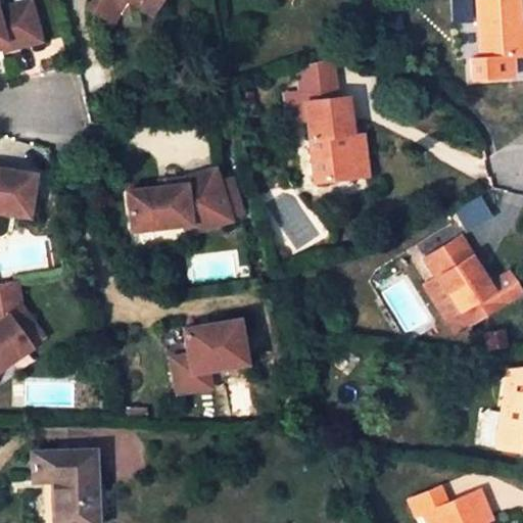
[(0,34),(4,34),(8,47),(43,37),(33,0),(21,0),(0,6),(0,34)]
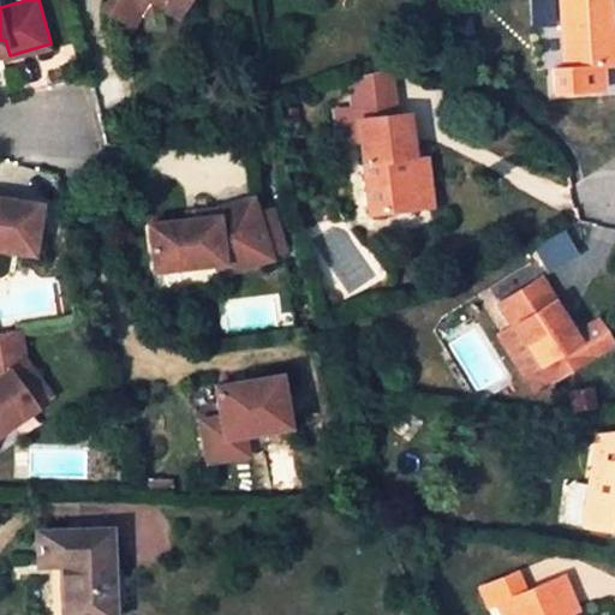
[(111,0),(107,7),(135,23),(141,12),(165,5),(180,13),(187,0),(111,0)]
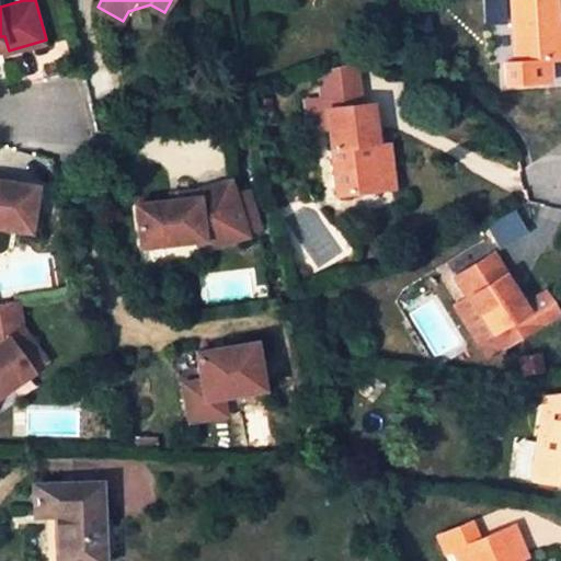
[(482,0),(484,24),(506,23),(505,0),(482,0)]
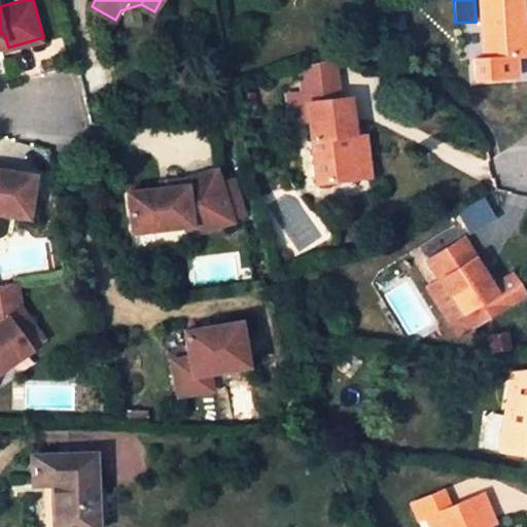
[(526,66),(526,56),(526,50),(525,23),(523,0),(482,0),(487,59),(488,69),(515,67),(526,66)]
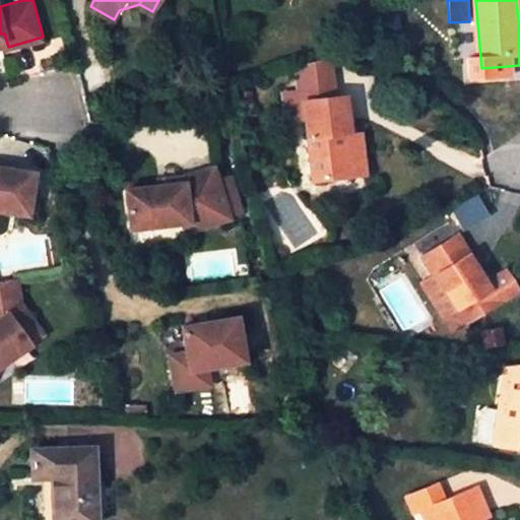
[(300,63),(306,101),(339,96),(334,54),(300,63)]
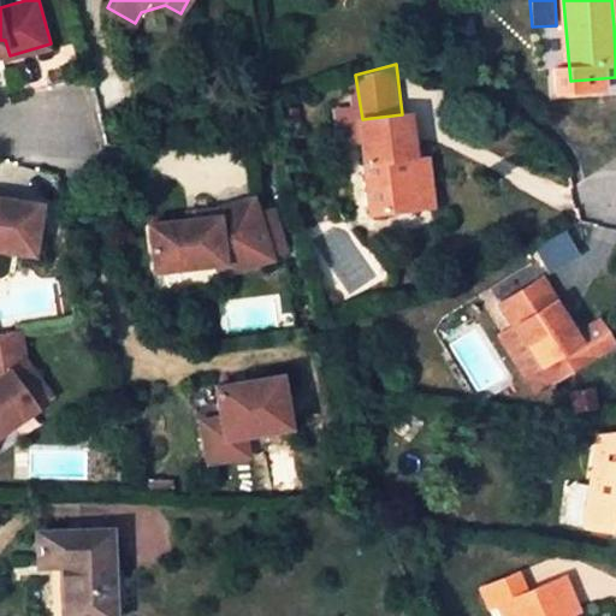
[(569,69),(552,71),(555,98),(603,94),(602,78),(570,81),(569,69)]
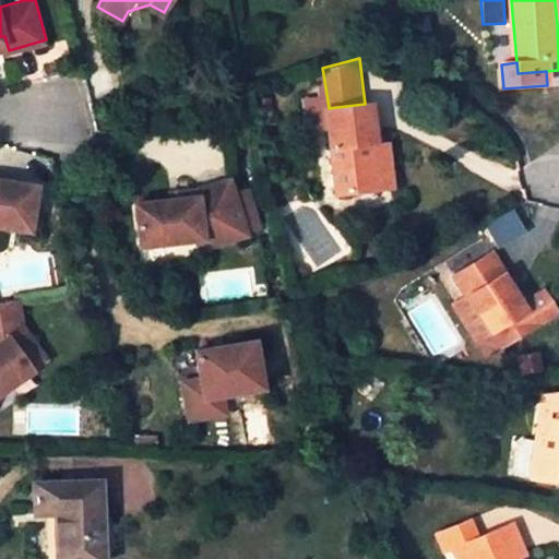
[(340,191),(382,187),(377,144),(372,103),(365,104),(329,108),(340,191)]
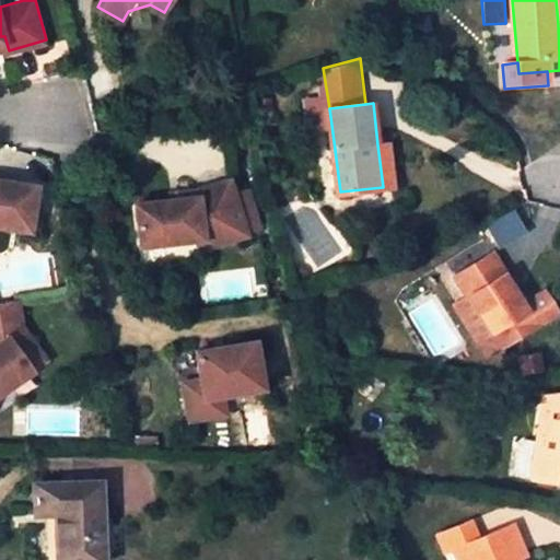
[(389,142),(377,144),(383,187),(395,186),(389,142)]
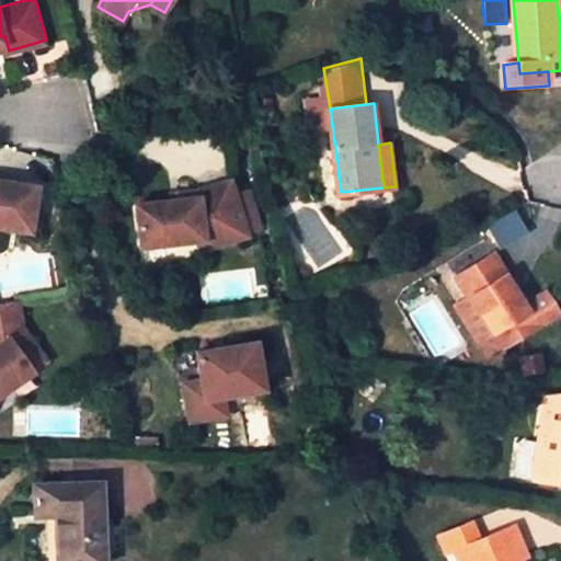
[(204,189),(202,205),(185,202),(186,207),(176,208),(176,204),(139,208),(145,250),(207,242),(205,229),(226,224),(230,240),(252,233),(238,180),(204,189)]
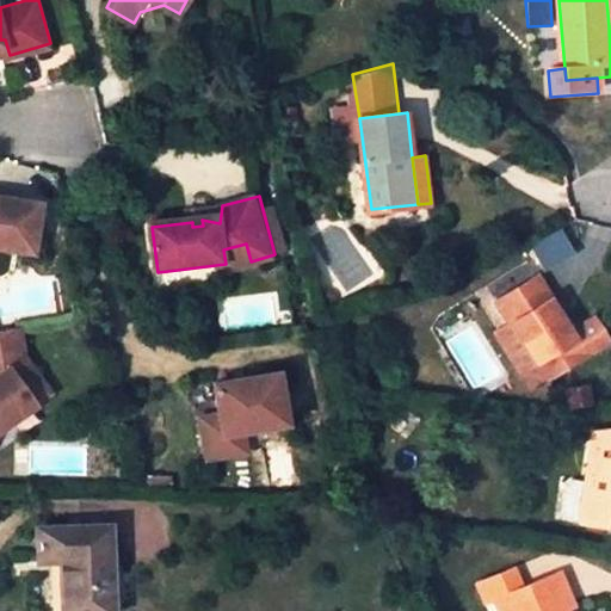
[(0,251),(24,259),(39,214),(0,199),(0,251)]
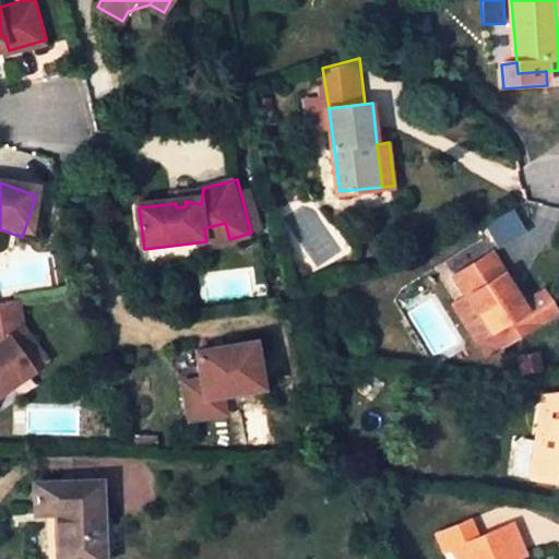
[(201,204),(203,188),(175,195),(176,203),(176,207),(186,206),(185,201),(201,204)]
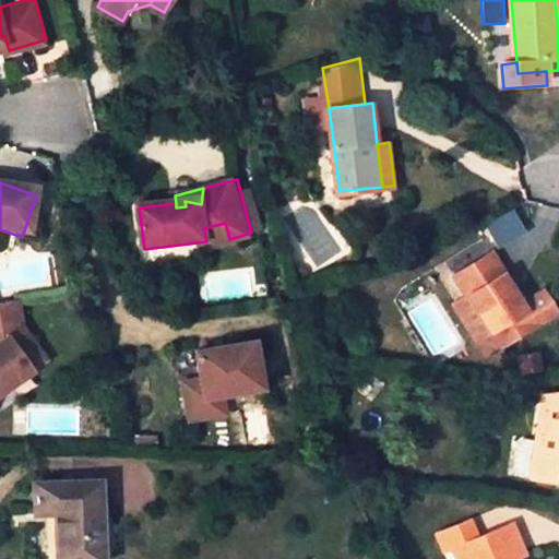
[(204,228),(206,241),(229,239),(225,223),(204,228)]
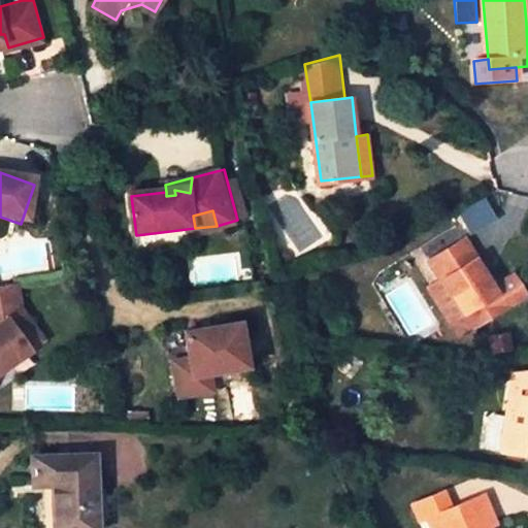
[(443,273),(458,299),(472,325),(505,304),(491,278),(466,236),(433,257),(443,273)]
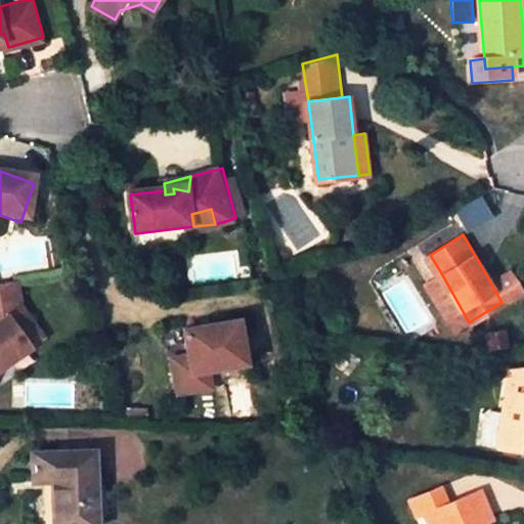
[(509,263),(487,276),(501,302),(523,289),(509,263)]
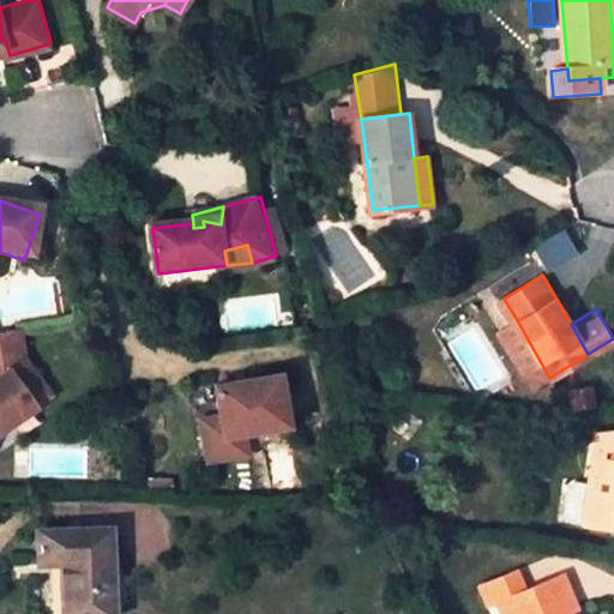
[(534,387),(549,378),(533,348),(516,318),(500,327),(534,387)]
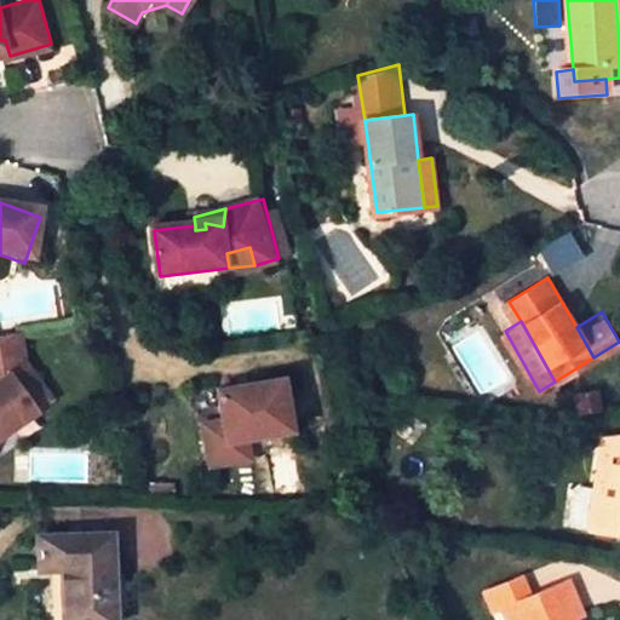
[(0,437),(38,409),(34,405),(49,392),(26,361),(19,332),(0,334),(0,437)]
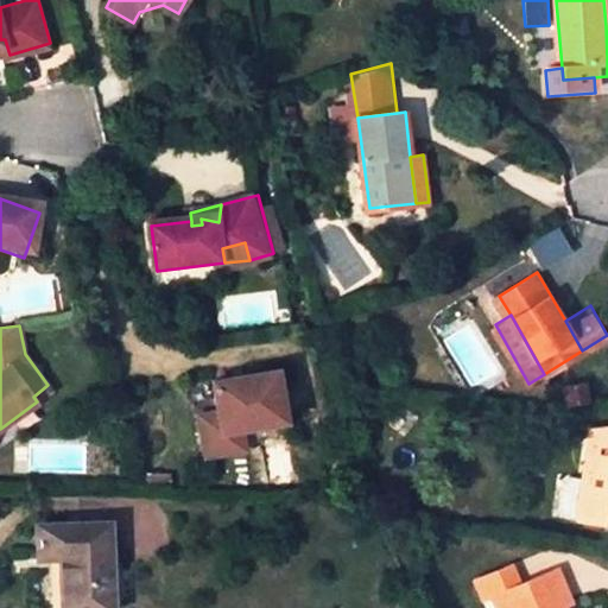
[(274,331),(235,337),(241,375),(280,369),(274,331)]
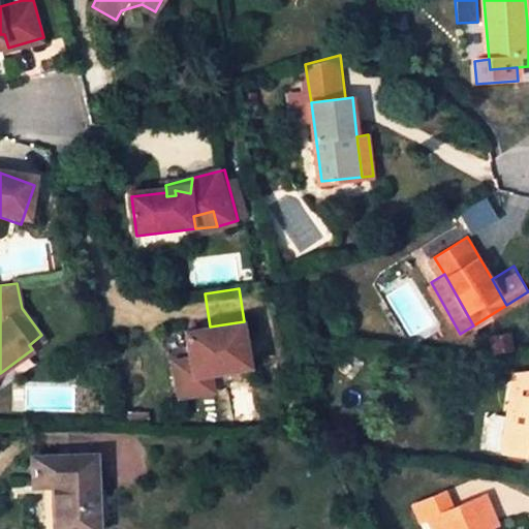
[(210,327),(197,329),(201,359),(185,361),(188,381),(207,379),(206,372),(220,370),(259,364),(252,320),(244,321),(210,327)]
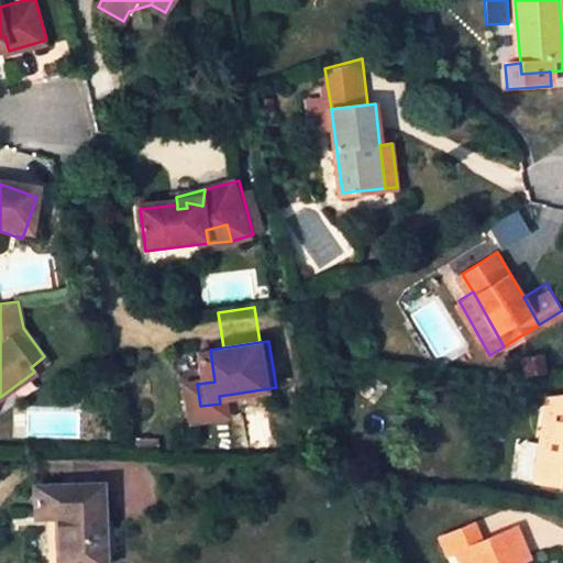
[(542,352),(518,357),(523,378),(548,373),(542,352)]
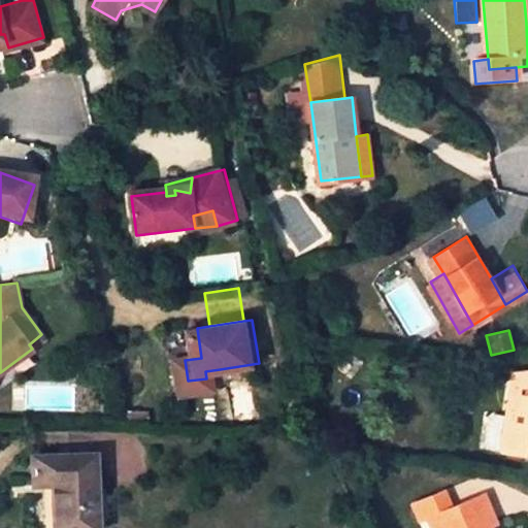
[(41,334),(29,344),(32,349),(45,338),(41,334)]
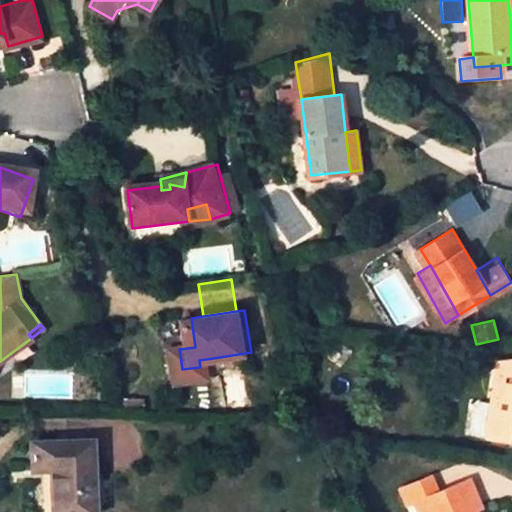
[(213,358),(199,360),(200,367),(182,369),(183,380),(216,375),(213,358)]
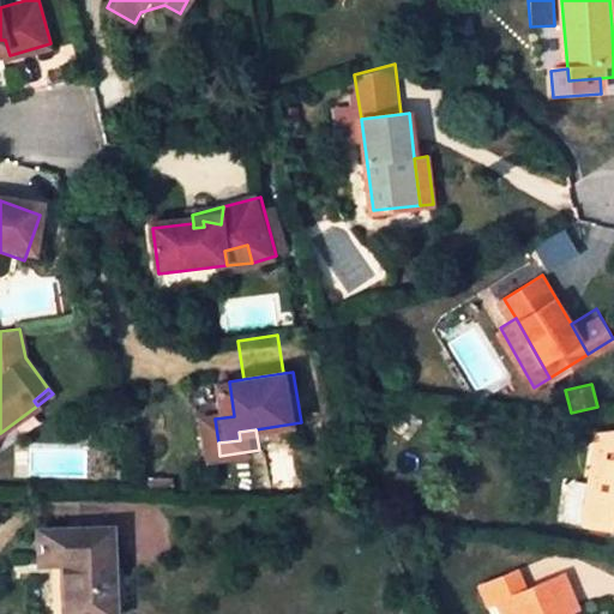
[(613,527),(613,441),(595,439),(588,485),(570,481),(559,487),(554,511),(561,518),(613,527)]
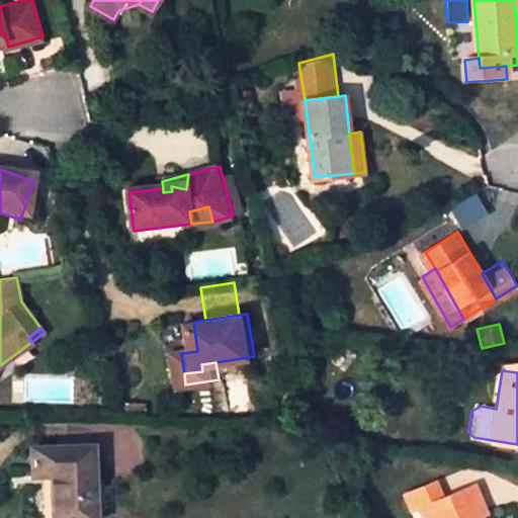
[(93,443),(34,444),(35,472),(53,472),(53,517),(96,516),(93,443)]
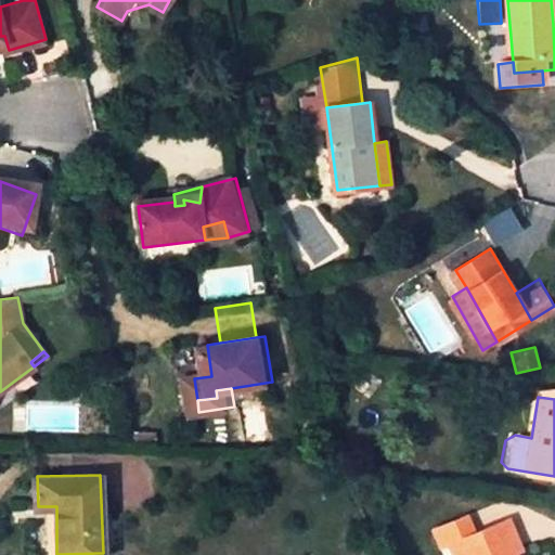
[(434,528),(441,547),(451,544),(475,533),(467,513),(434,528)]
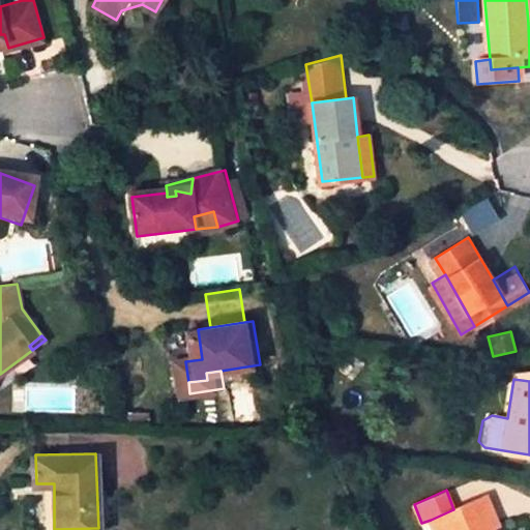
[(435,529),(482,529),(490,527),(497,524),(486,496),(453,509),(431,520),(435,529)]
